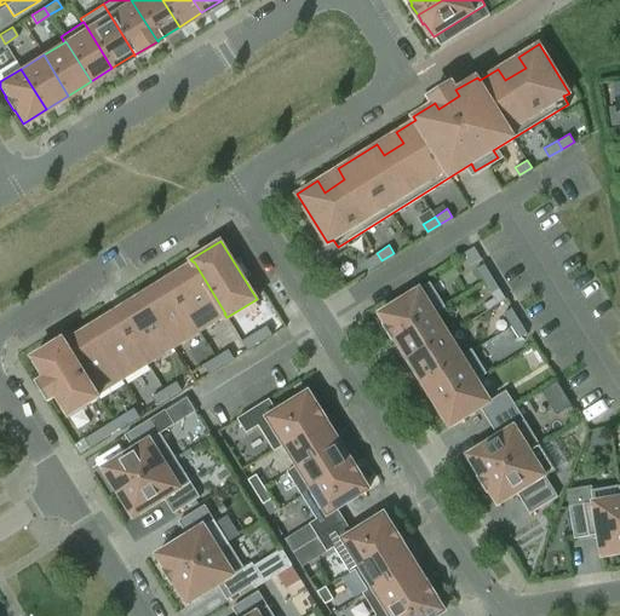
[(475,246),(464,252),(470,263),(481,257),(475,246)]
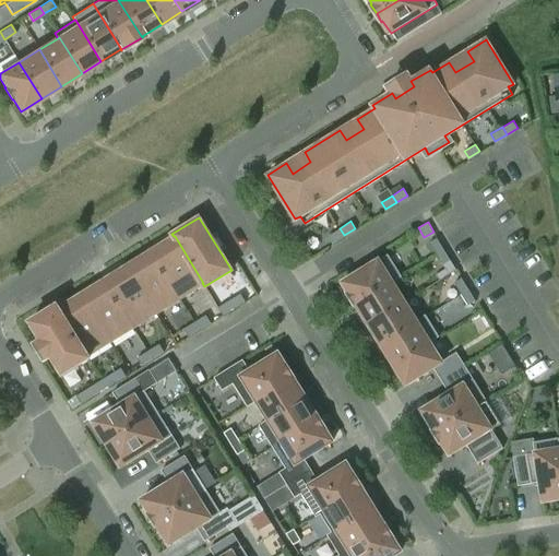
[(344,235),(340,228),(328,235),(333,243),(344,235)]
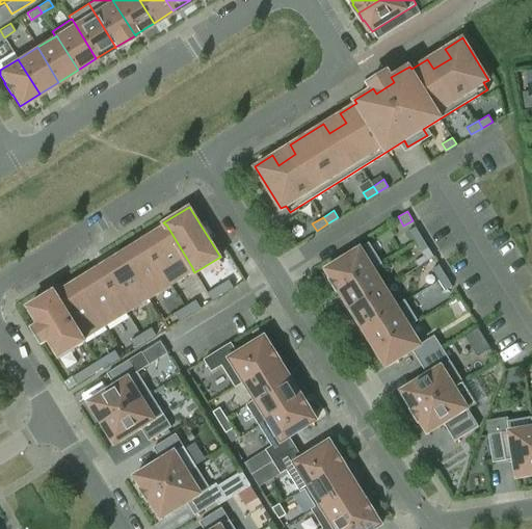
[(165,225),(143,238),(171,283),(192,269),(193,269),(166,225),(165,225)]
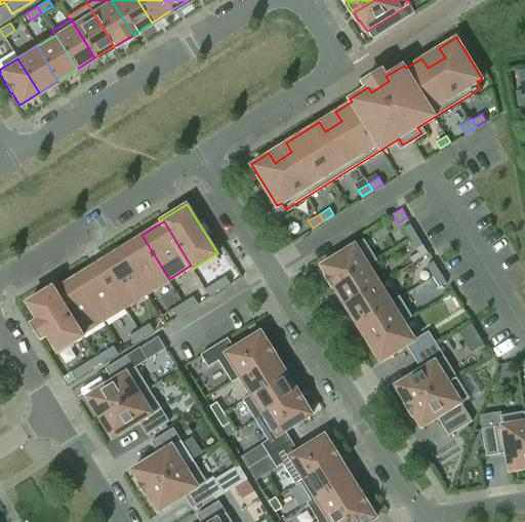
[(403,227),(409,237),(416,233),(410,223),(403,227)]
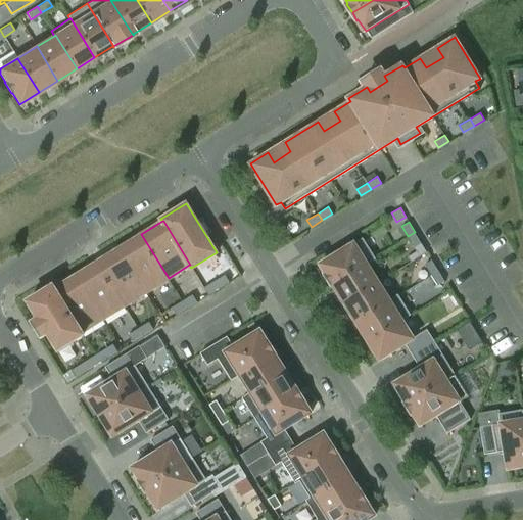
[(415,232),(408,236),(419,254),(427,249),(422,242),(421,242),(415,232)]
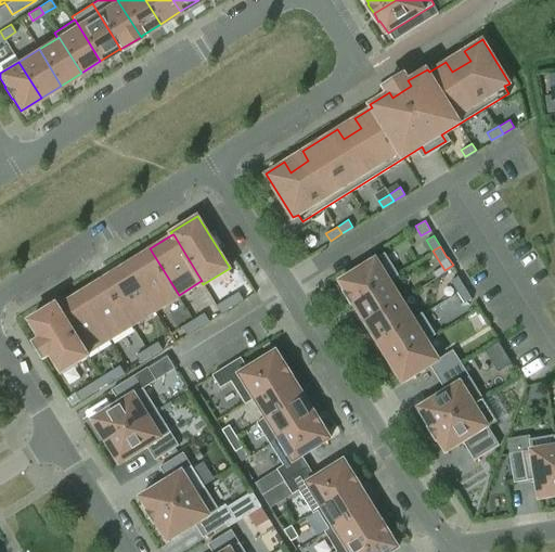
[(150,248),(127,262),(155,309),(179,295),(150,248)]
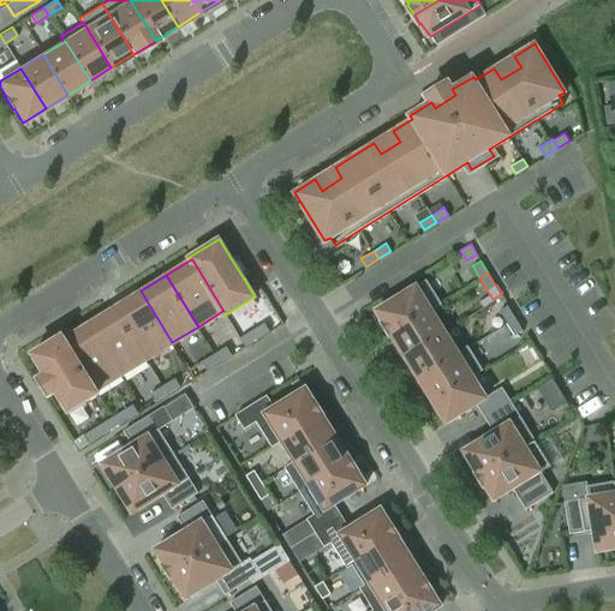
[(392,334),(431,309),(442,303),(427,279),(376,310),(382,319),(382,321),(390,334),(392,334)]
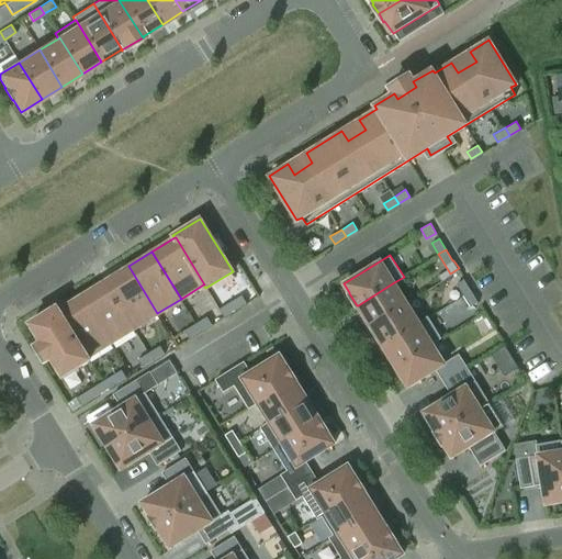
[(128,266),(104,281),(134,328),(157,313),(128,266)]
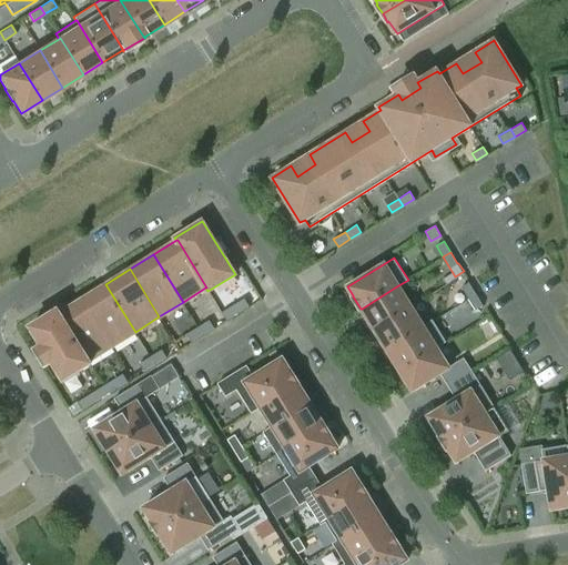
[(462,286),(468,298),(476,292),(469,281),(462,286)]
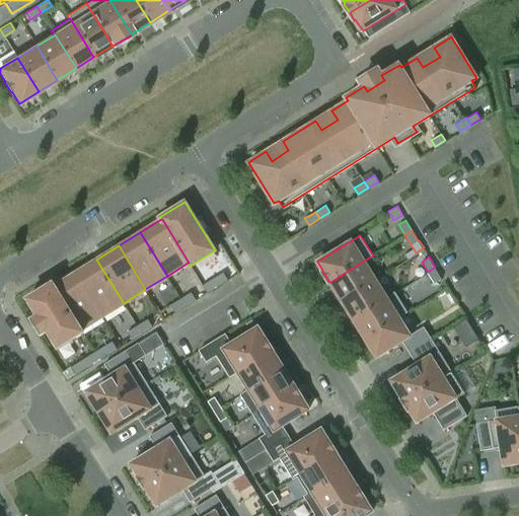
[(96,260),(75,273),(101,316),(124,303),(96,260)]
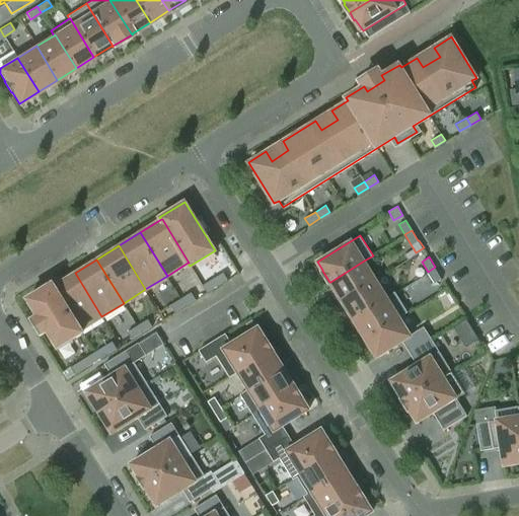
[(364,261),(330,282),(342,299),(375,279),(364,261)]
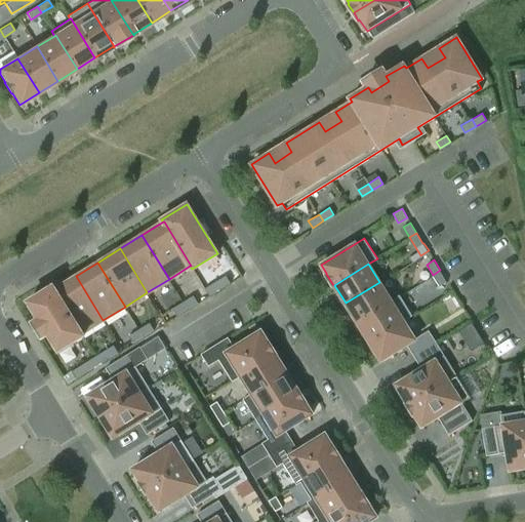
[(440,270),(433,275),(439,285),(446,281),(440,270)]
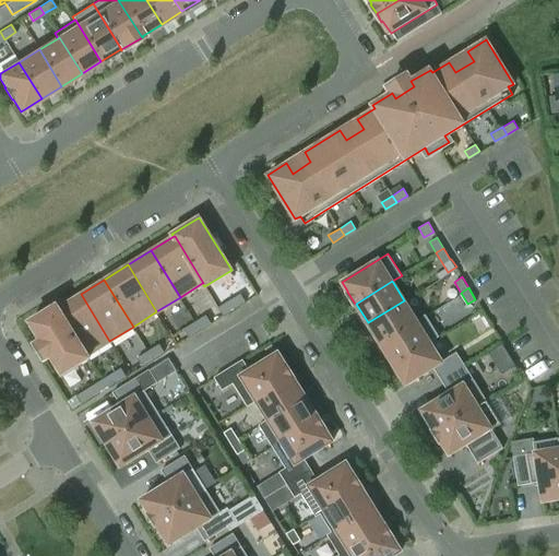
[(240,293),(229,299),(234,307),(245,300),(240,293)]
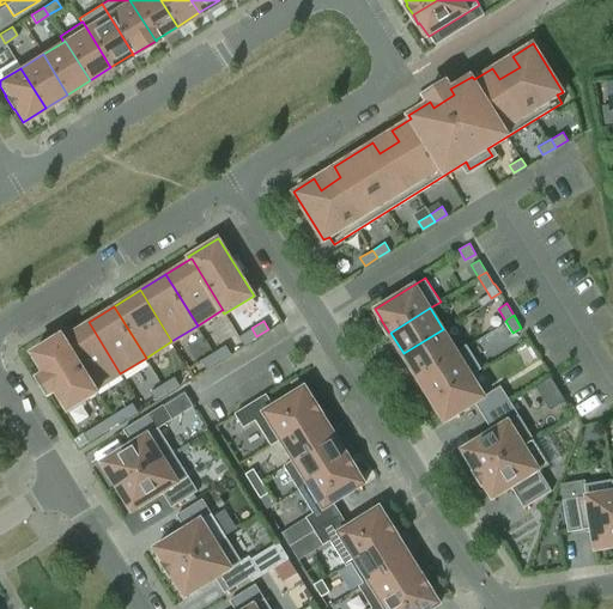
[(89,322),(64,338),(62,339),(95,389),(96,389),(120,373),(89,322)]
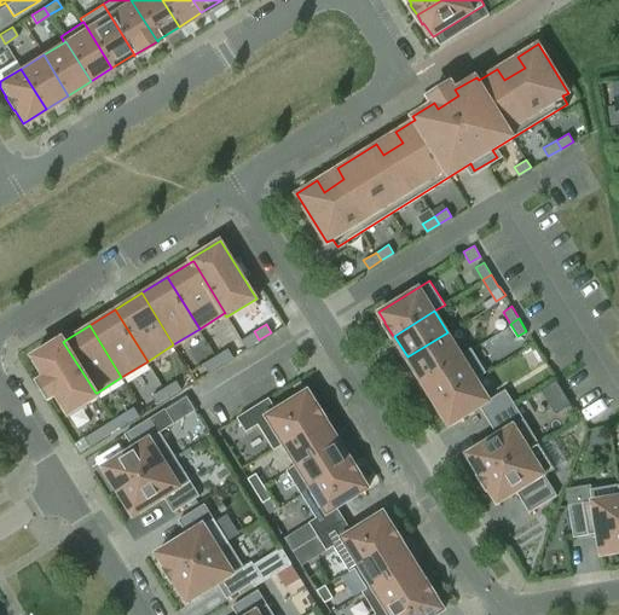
[(254,331),(242,338),(247,347),(259,340),(254,331)]
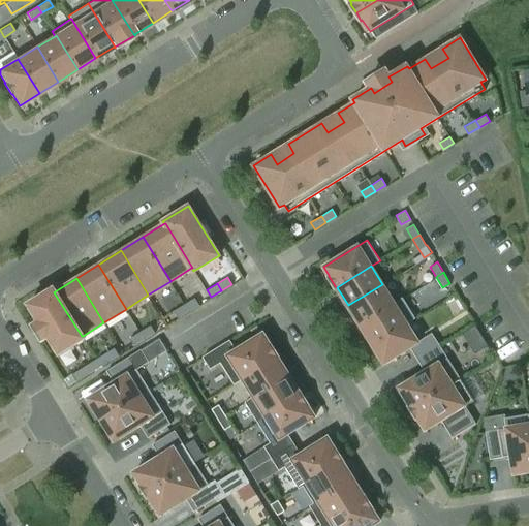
[(394,302),(382,284),(348,305),(359,323),(394,302)]
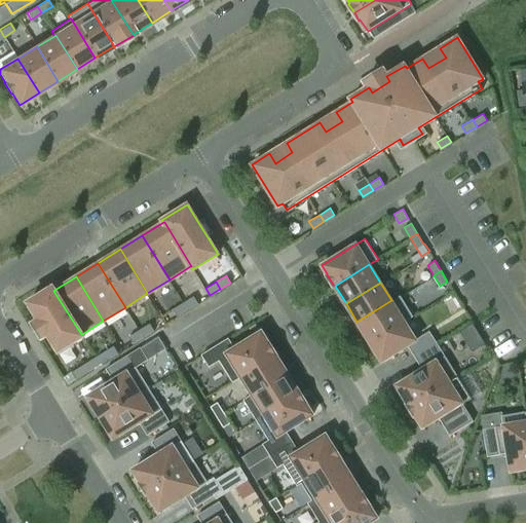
[(81,334),(53,291),(54,290),(53,288),(28,303),(59,352),(84,337),(82,334),(81,334)]
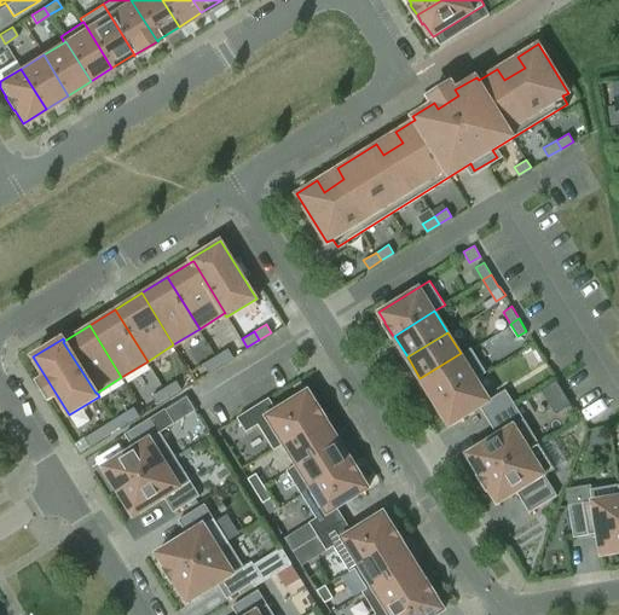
[(227,347),(215,355),(220,363),(233,355),(227,347)]
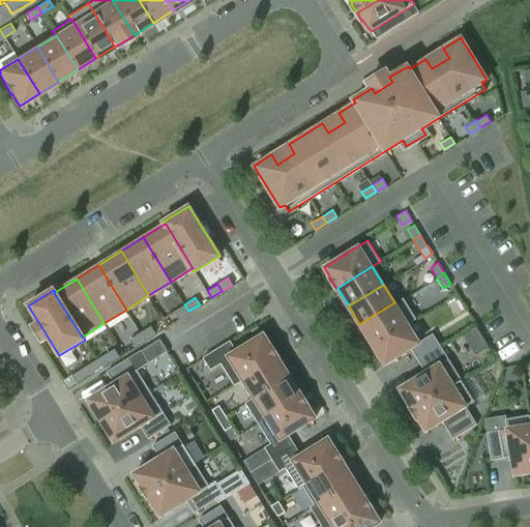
[(373,345),(407,323),(416,318),(403,297),(394,302),(359,324),(373,345)]
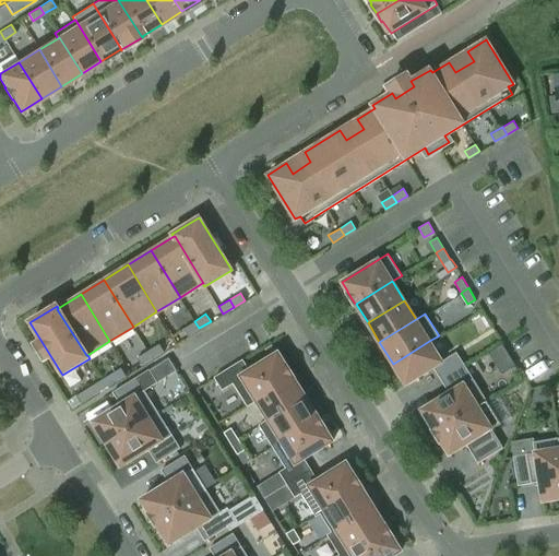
[(199,328),(194,321),(183,328),(188,335),(199,328)]
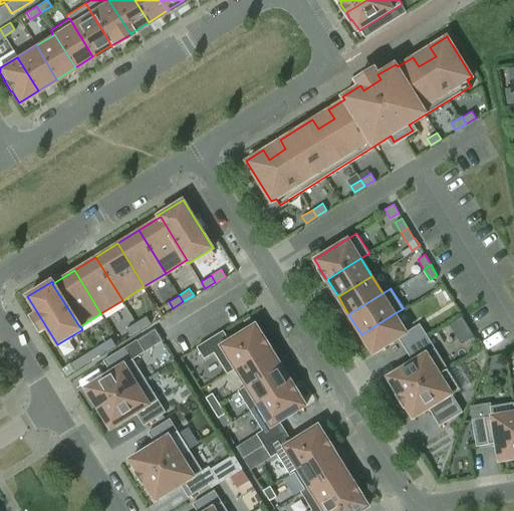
[(427,334),(420,322),(406,331),(395,313),(361,334),(372,352),(399,336),(406,348),(427,334)]
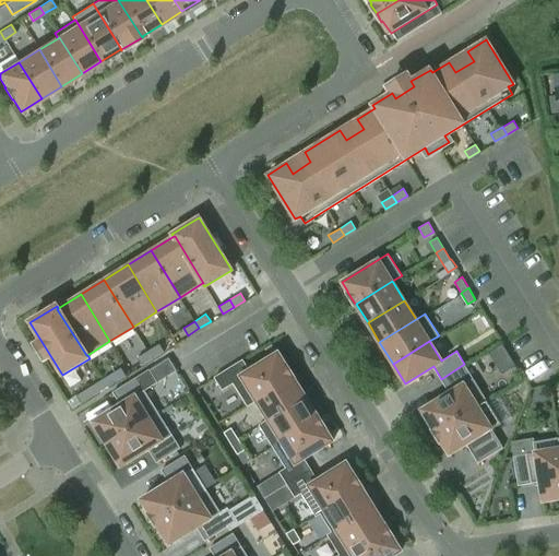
[(159,343),(147,350),(153,357),(164,351),(159,343)]
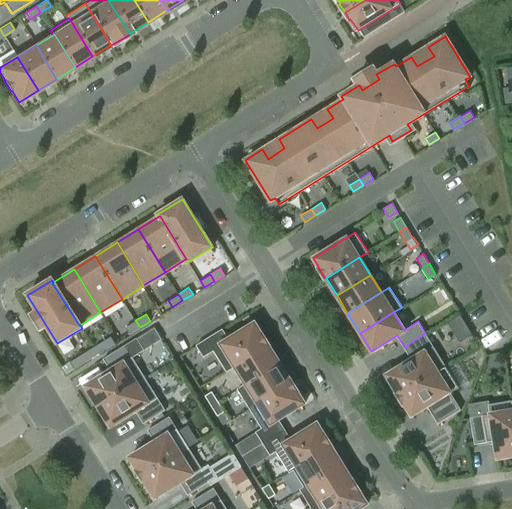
[(135,320),(125,327),(129,333),(140,327),(135,320)]
